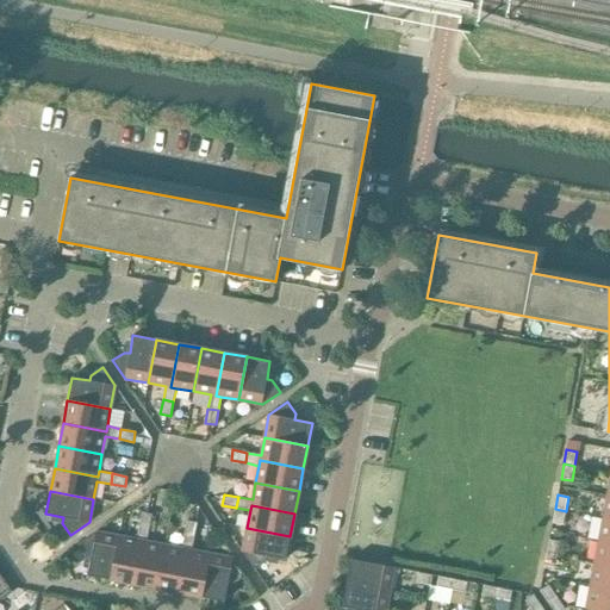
[(566,511),(555,509),(553,523),(564,526),(566,511)]
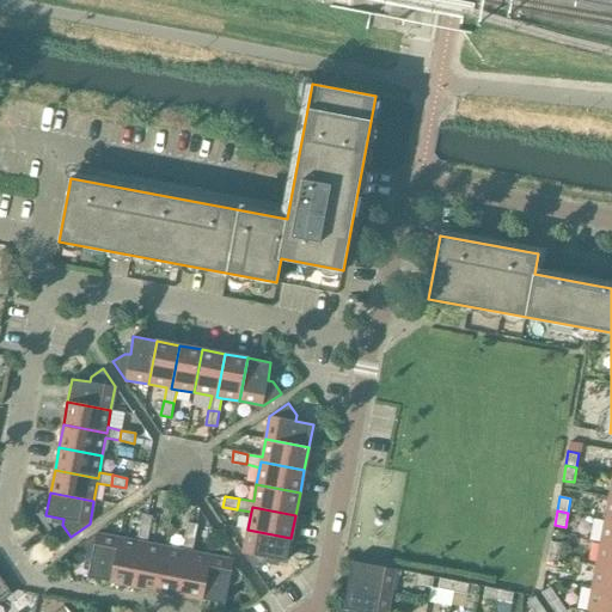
[(140,528),(151,530),(153,515),(142,514),(140,528)]
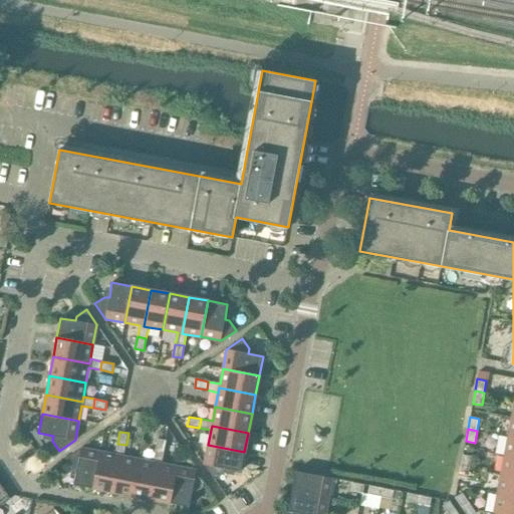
[(513,437),(508,437),(504,456),(513,457),(513,437)]
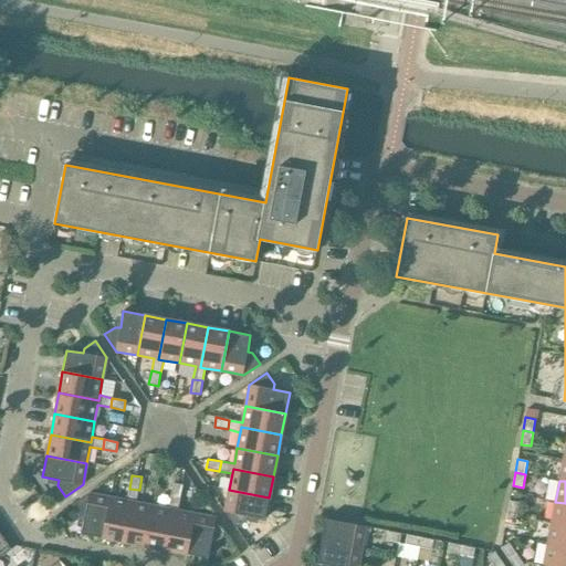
[(170,496),(180,498),(184,485),(174,483),(170,496)]
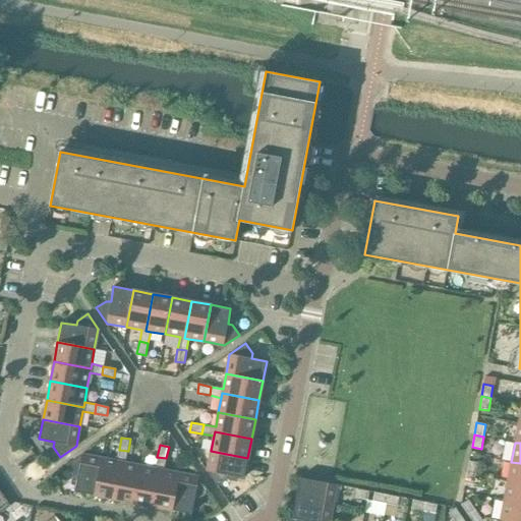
[(114,499),(133,503),(140,466),(125,463),(128,451),(119,450),(117,461),(121,462),(114,499)]
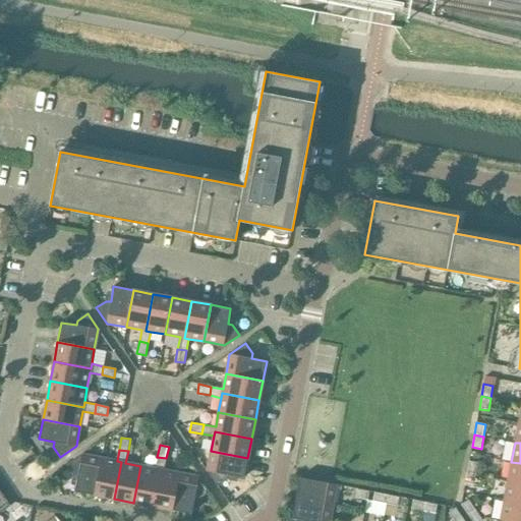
[(247,458),(211,451),(207,471),(218,486),(228,479),(228,475),(243,478),(247,458)]
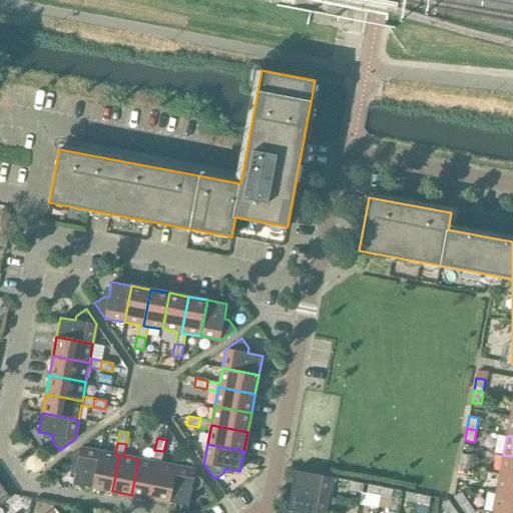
[(93,487),(100,451),(80,448),(65,458),(72,468),(76,469),(74,484),(93,487)]
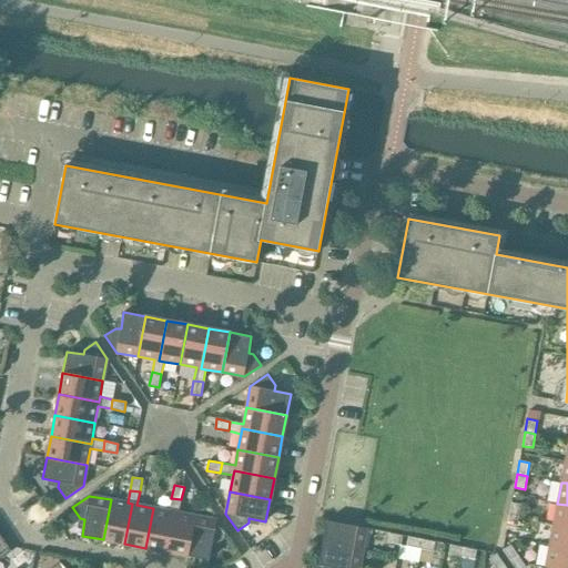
[(195,516),(179,513),(181,499),(171,498),(169,510),(174,511),(166,551),(188,556),(195,516)]
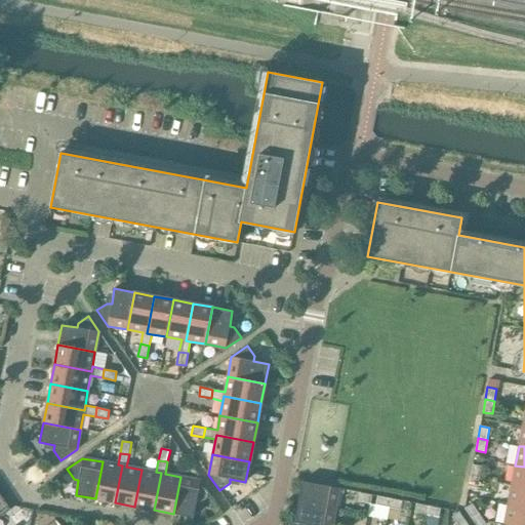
[(95,498),(115,502),(122,466),(118,465),(103,461),(95,498)]
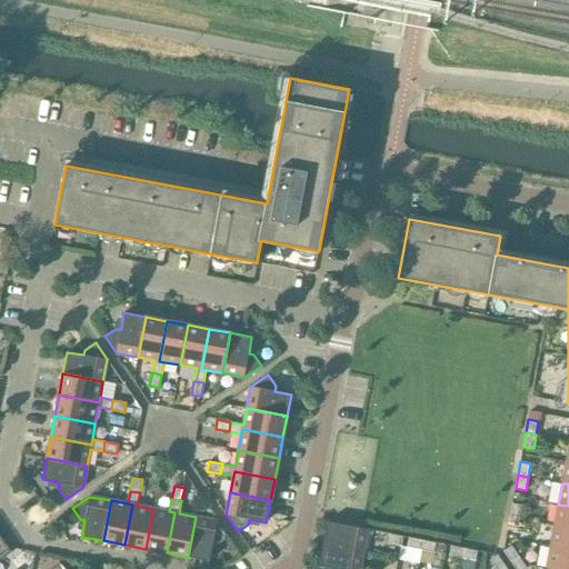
[(510,517),(520,519),(522,505),(512,503),(510,517)]
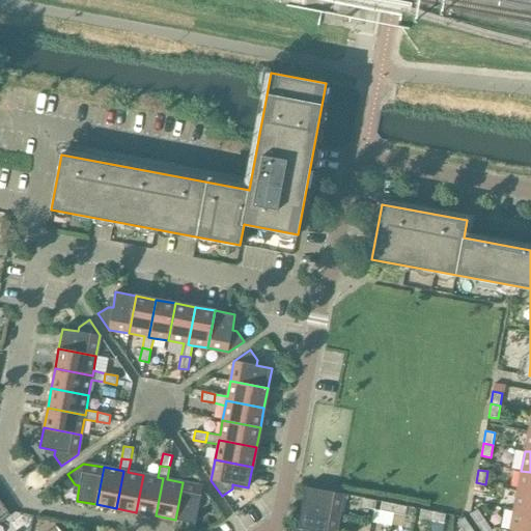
[(530,472),(521,471),(518,490),(530,492),(530,472)]
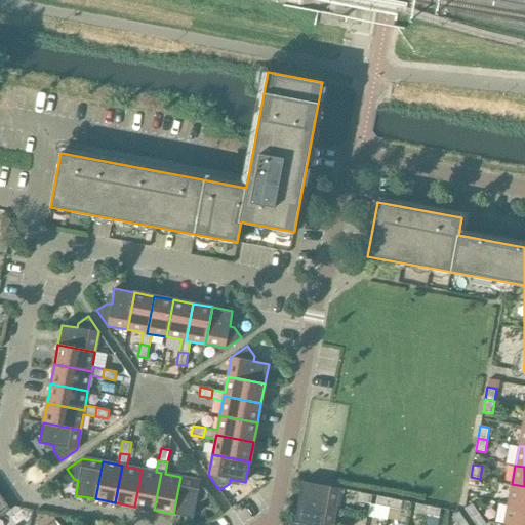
[(134,507),(154,510),(161,473),(156,472),(142,470),(134,507)]
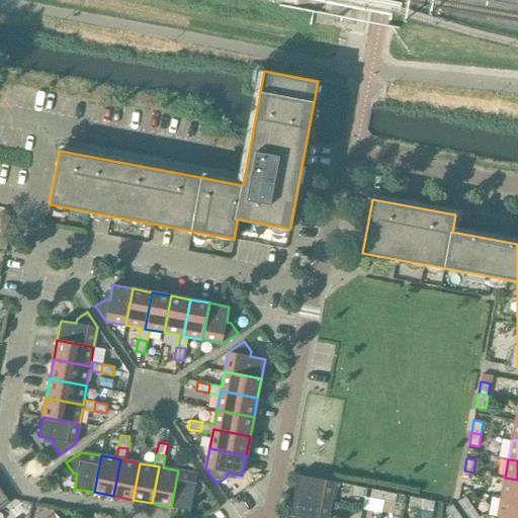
[(207,490),(197,475),(178,470),(171,507),(190,511),(193,496),(198,496),(207,490)]
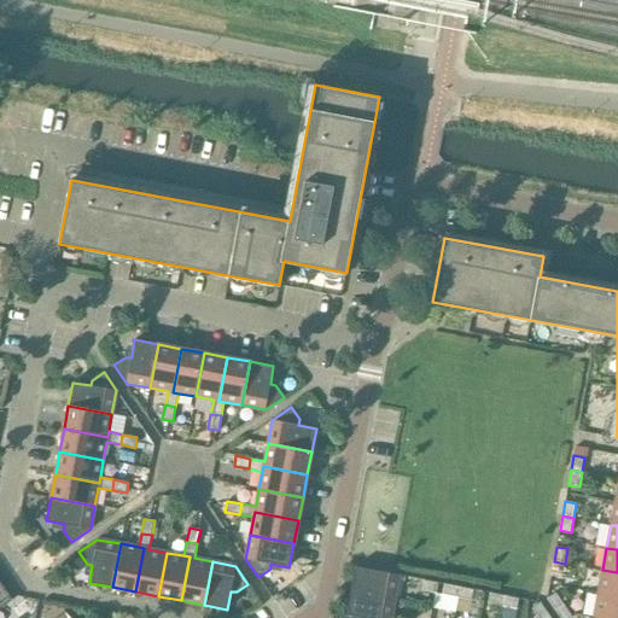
[(565,564),(554,561),(552,576),(561,578),(565,564)]
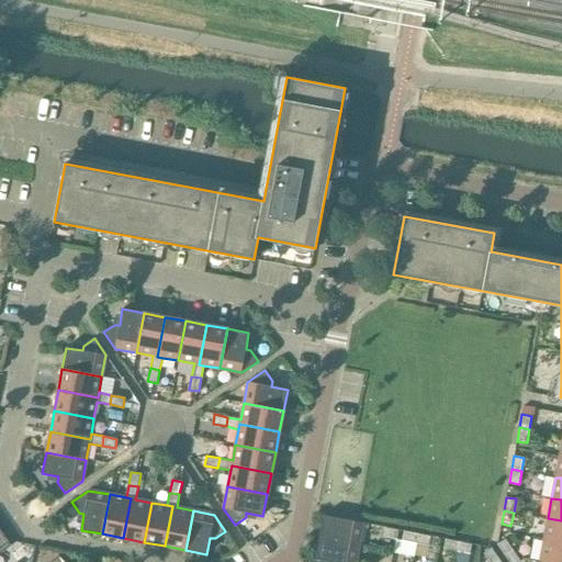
[(363,524),(323,516),(319,537),(359,544),(363,524)]
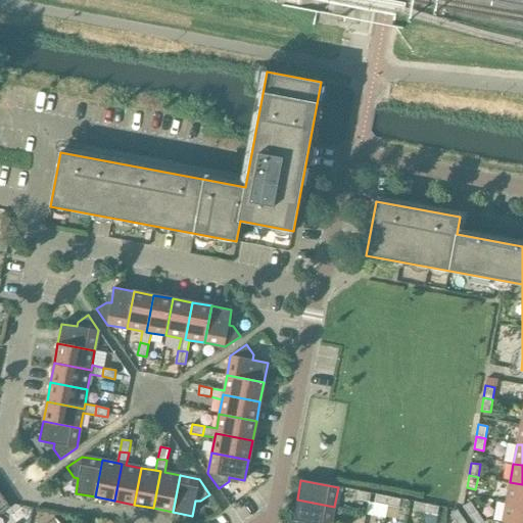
[(522,505),(522,484),(510,482),(506,502),(522,505)]
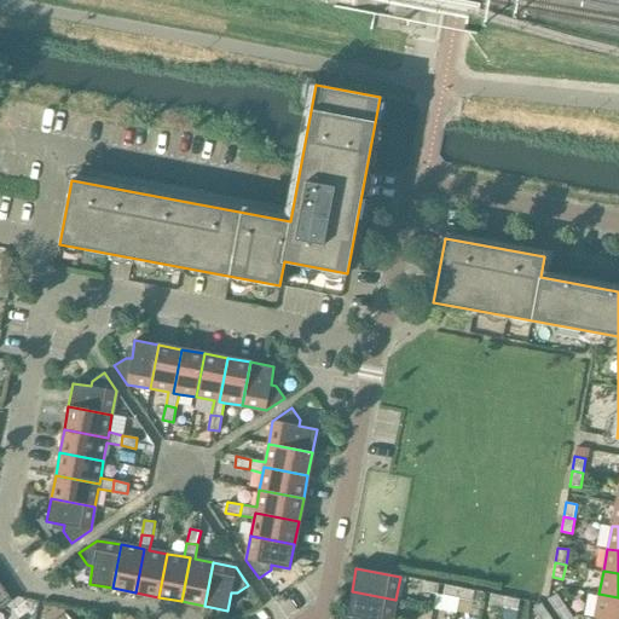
[(439,584),(424,580),(422,591),(437,595),(439,584)]
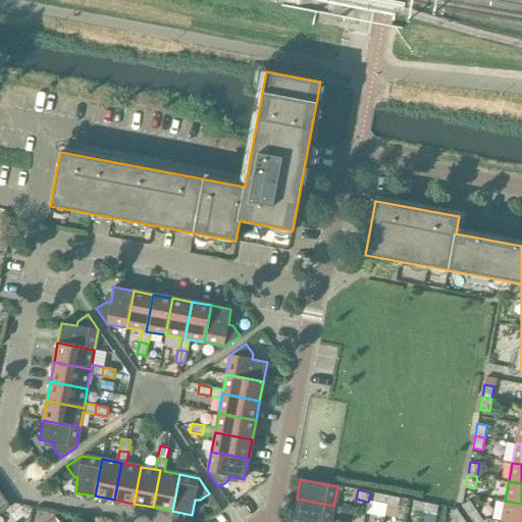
[(0,492),(0,514),(10,507),(0,492)]
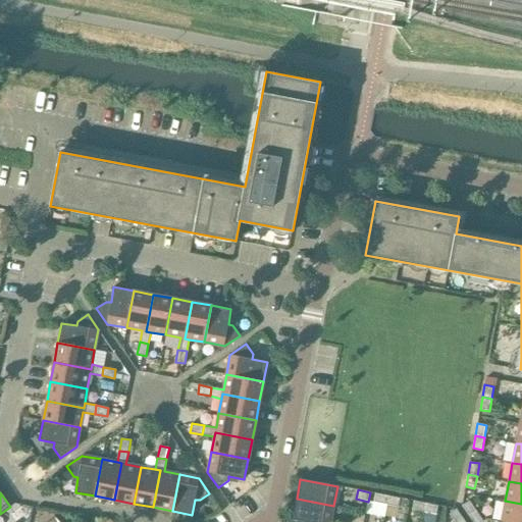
[(385,505),(387,496),(375,493),(373,502),(385,505)]
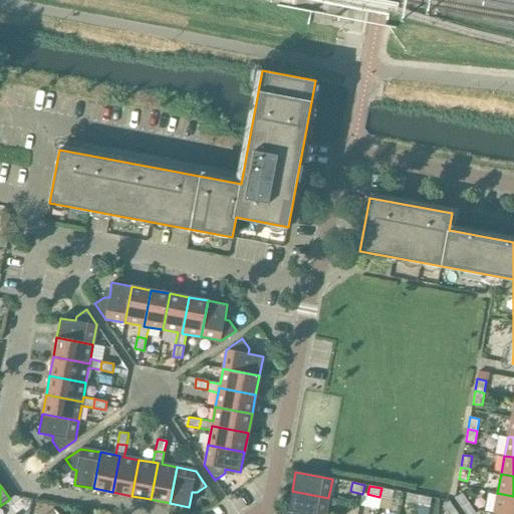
[(381,488),(379,497),(393,499),(394,490),(381,488)]
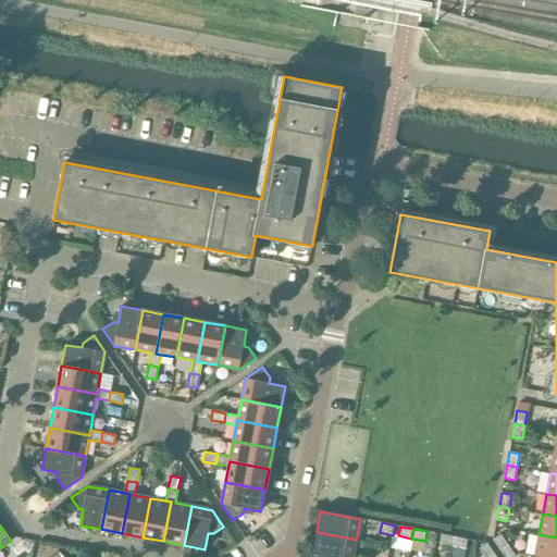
[(351,556),(356,540),(317,532),(312,554),(329,556),(327,556),(351,556)]
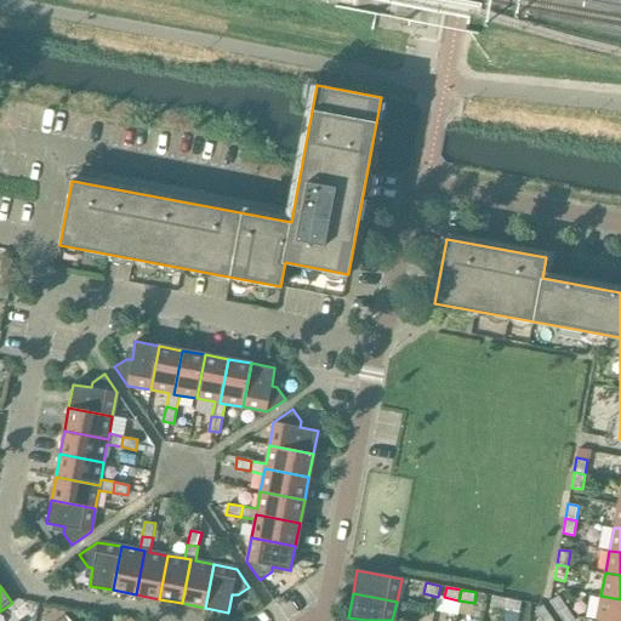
[(505,609),(507,598),(493,596),(490,607),(505,609)]
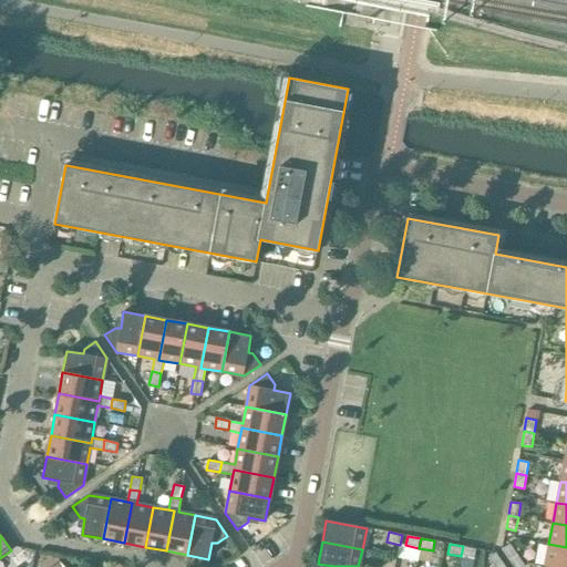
[(509,560),(517,555),(511,544),(502,549),(509,560)]
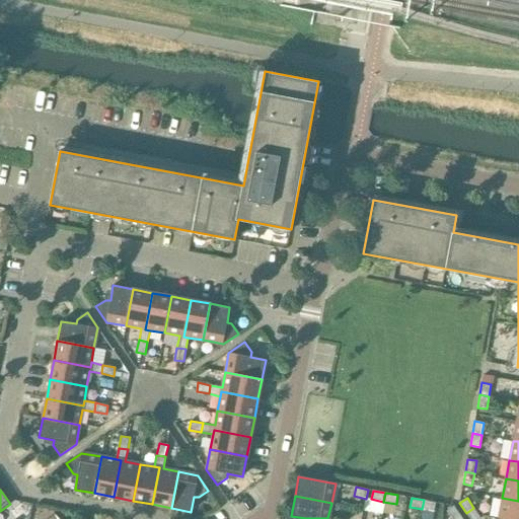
[(518,518),(518,501),(502,498),(499,518),(502,518),(518,518)]
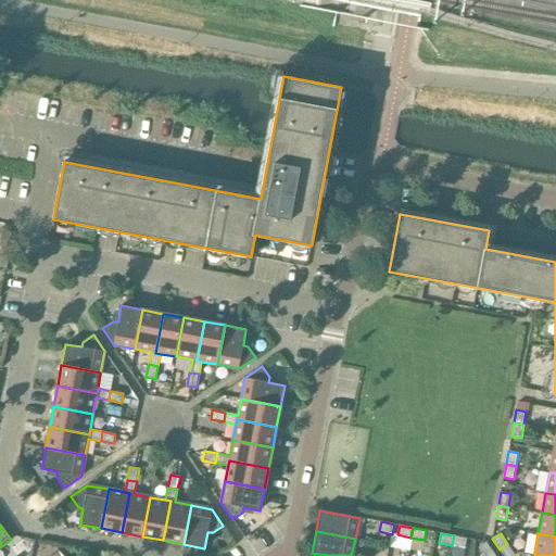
[(454,535),(452,545),(465,547),(467,539),(454,535)]
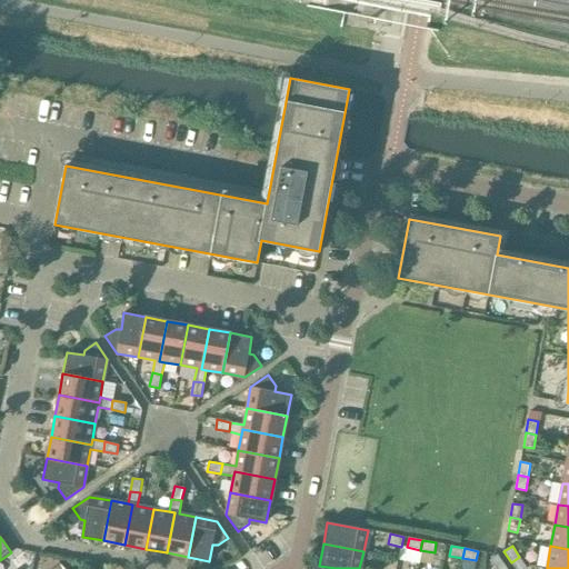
[(495,568),(501,568),(506,566),(498,555),(490,560),(495,568)]
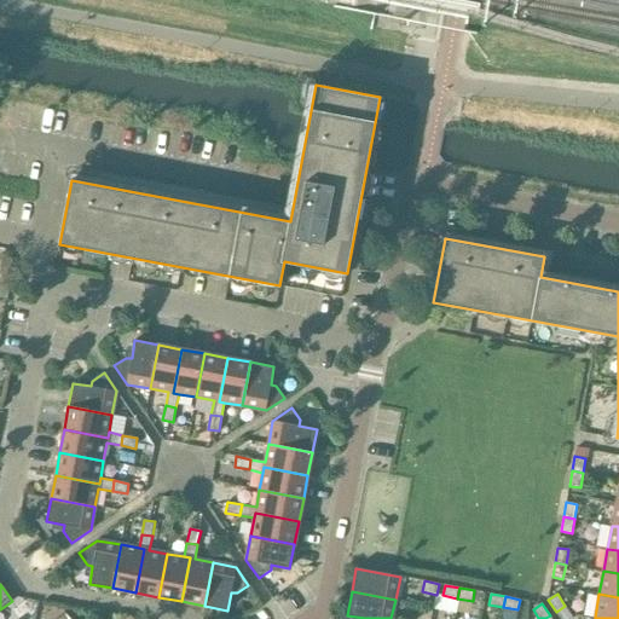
[(565,606),(556,612),(561,618),(571,618),(573,618),(565,606)]
